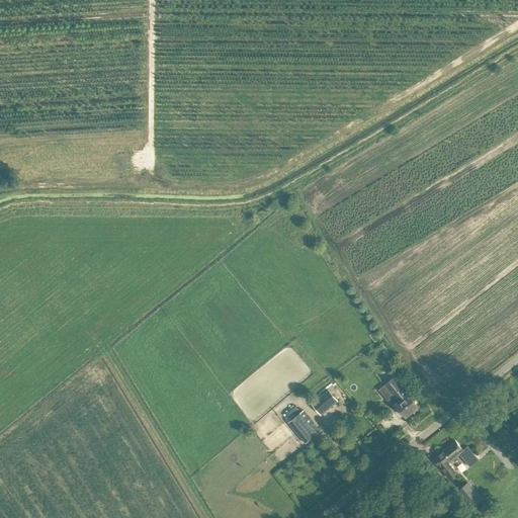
[(396,404),(406,416),(419,406),(409,394),(408,394),(394,376),(385,384),(399,401),(396,404)]
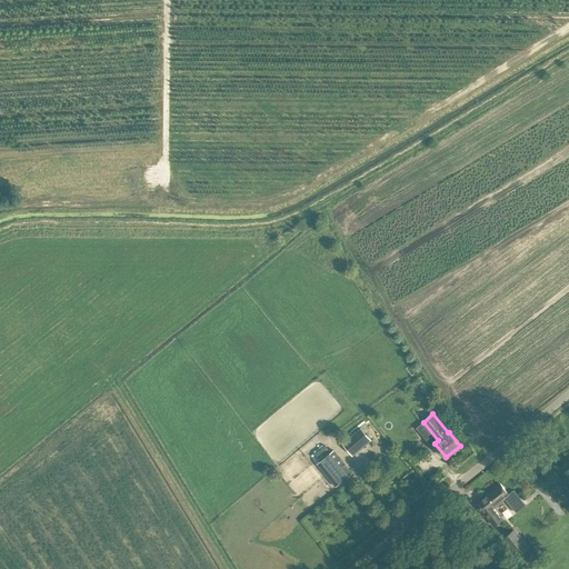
[(342,443),(352,456),(371,440),(361,428),(342,443)]
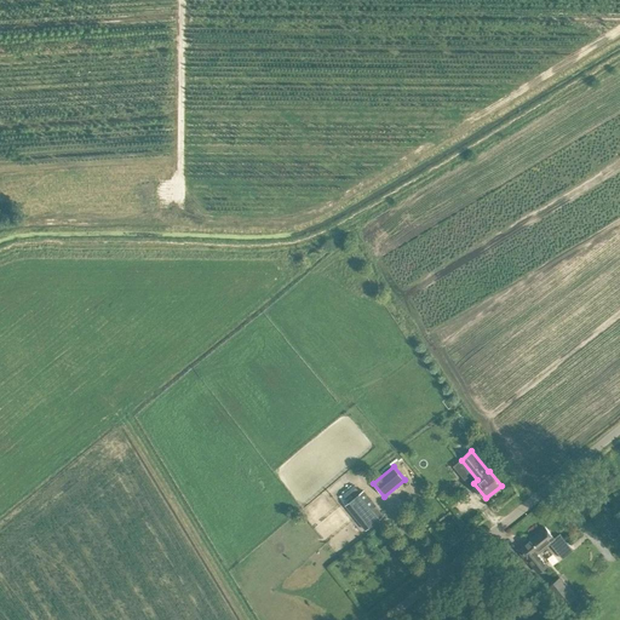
[(366,529),(384,515),(363,491),(345,505),(366,529)]
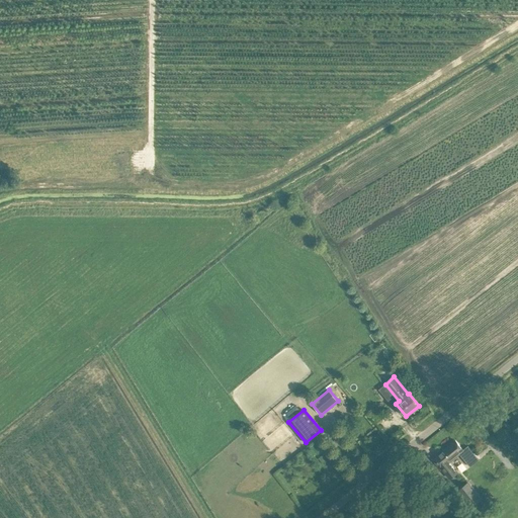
[(463,449),(455,440),(433,458),(441,468),(442,468),(450,479),(457,472),(449,462),(459,453),(467,462),(477,455),(467,445),(463,449)]
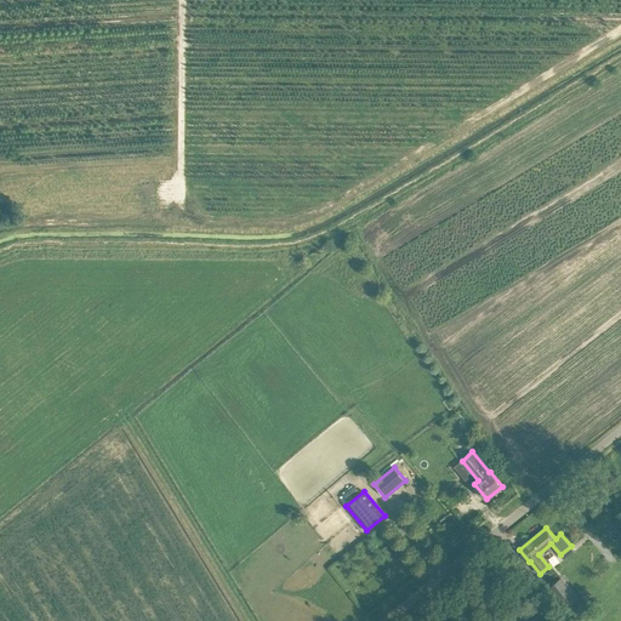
[(562,577),(547,588),(564,610),(579,598),(562,577)]
